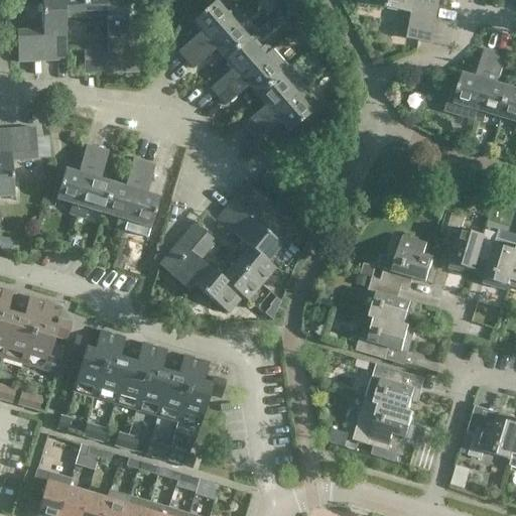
[(40,0),(42,30),(16,31),(17,39),(29,39),(41,38),(53,38),(66,37),(65,18),(63,18),(62,0),(40,0)]
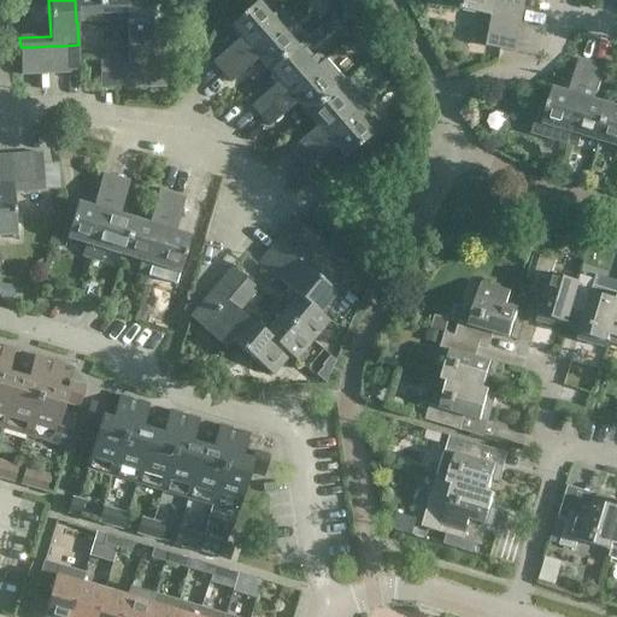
[(77,22),(101,21),(100,0),(75,0),(76,22),(77,22)]
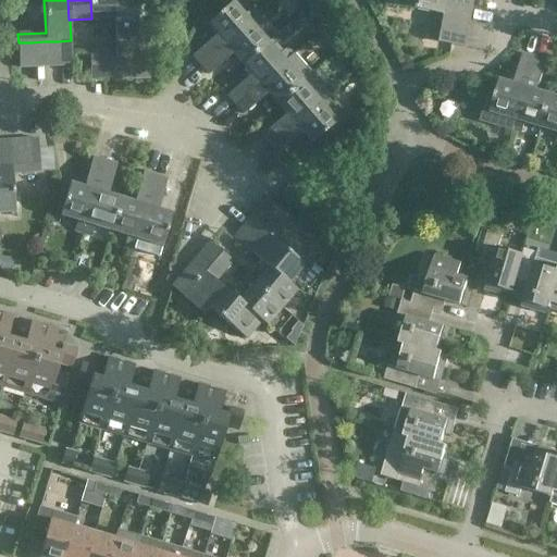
[(90,0),(91,19),(114,17),(113,0),(90,0)]
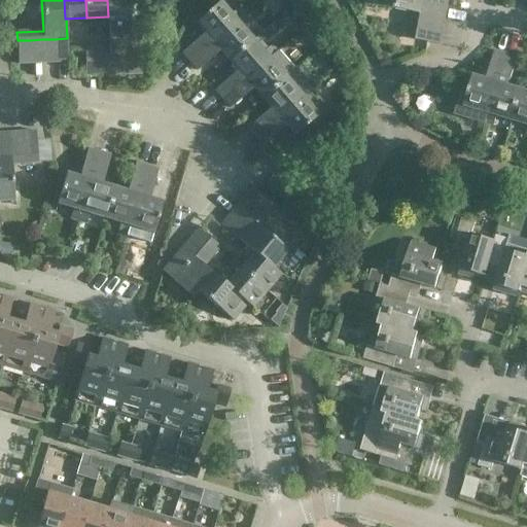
[(107,0),(108,16),(108,34),(132,33),(131,4),(137,4),(136,0),(107,0)]
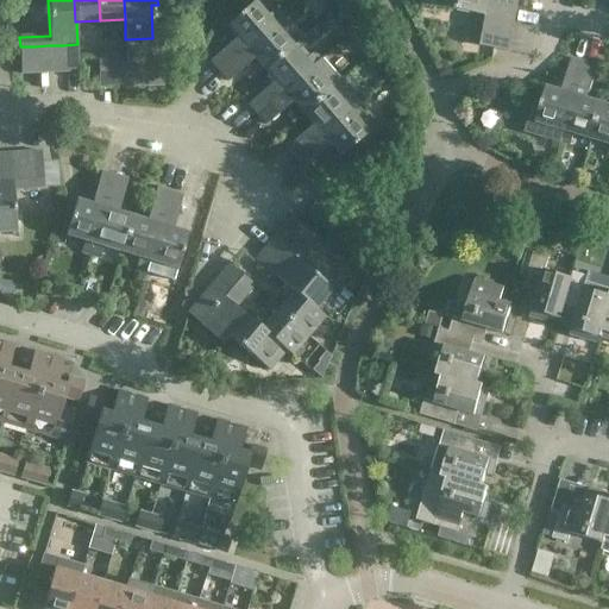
[(438,0),(437,6),(478,14),(472,44),(479,45),(482,32),(485,18),(488,4),(488,0),(438,0)]
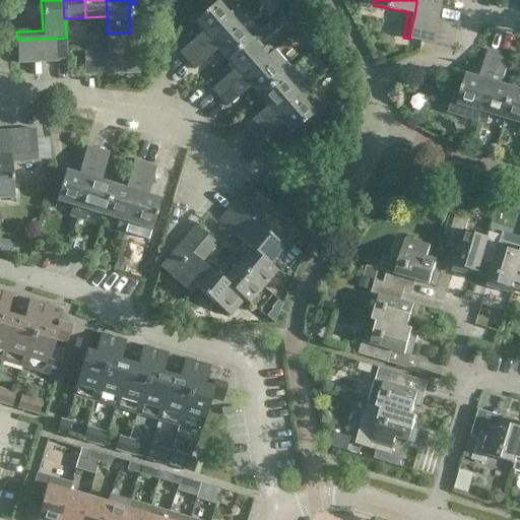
[(202,33),(180,52),(187,61),(241,14),(236,7),(228,14),(216,2),(193,22),(202,33)]
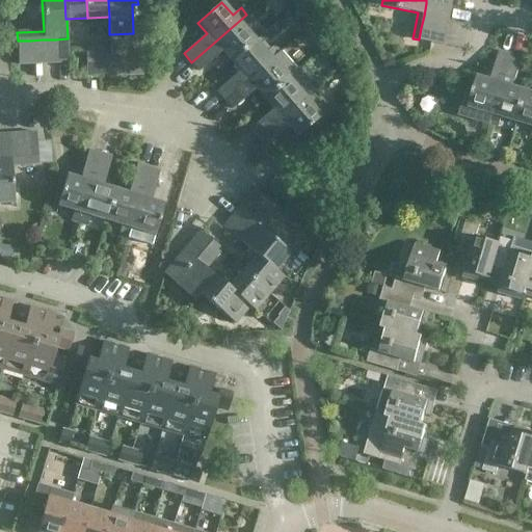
[(451,8),(426,3),(424,16),(449,20),(451,8)]
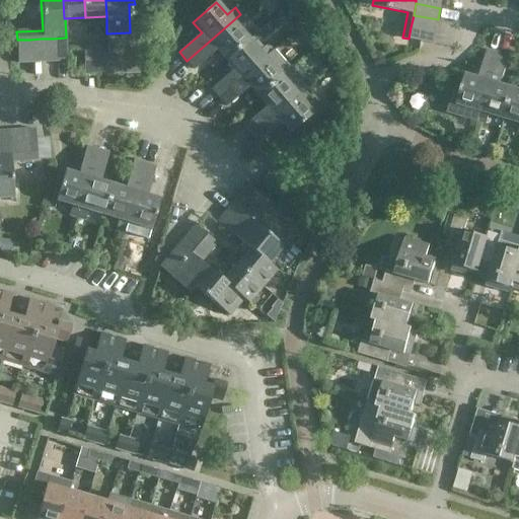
[(246,20),(240,14),(187,61),(195,69),(217,50),(225,60),(248,39),(238,26),(246,20)]
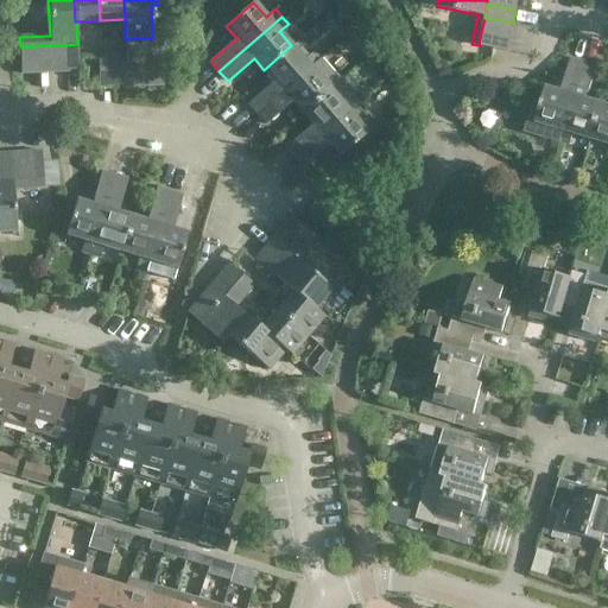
[(513,23),(485,18),(481,32),(510,38),(513,23)]
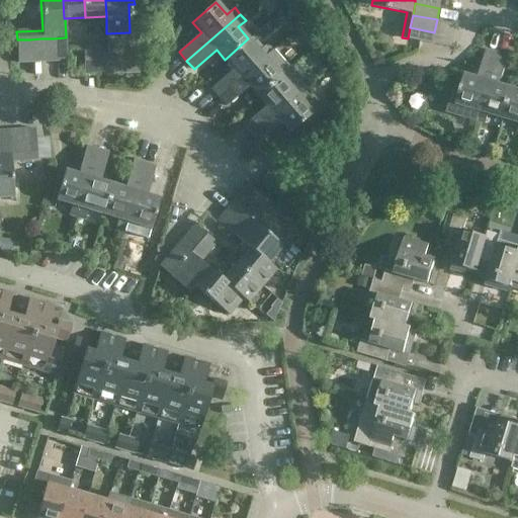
[(298,30),(307,38),(315,31),(307,22),(305,25),(298,30)]
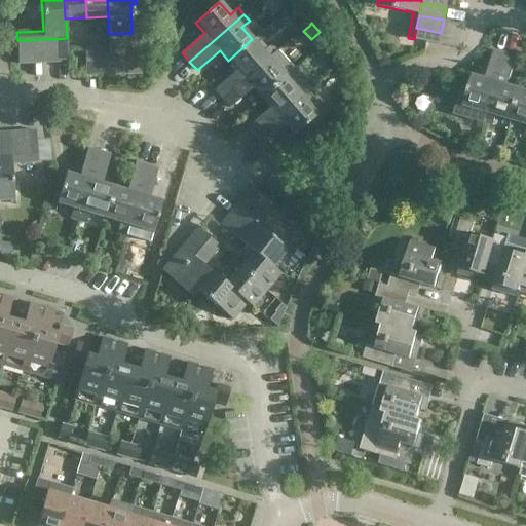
[(416,28),(414,39),(439,44),(441,33),(416,28)]
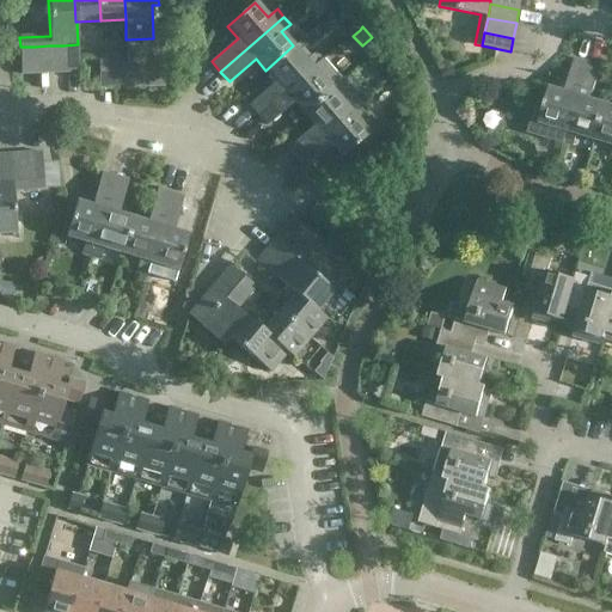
[(127,68),(120,69),(111,69),(111,87),(164,85),(161,38),(153,38),(126,40),(127,54),(127,68)]
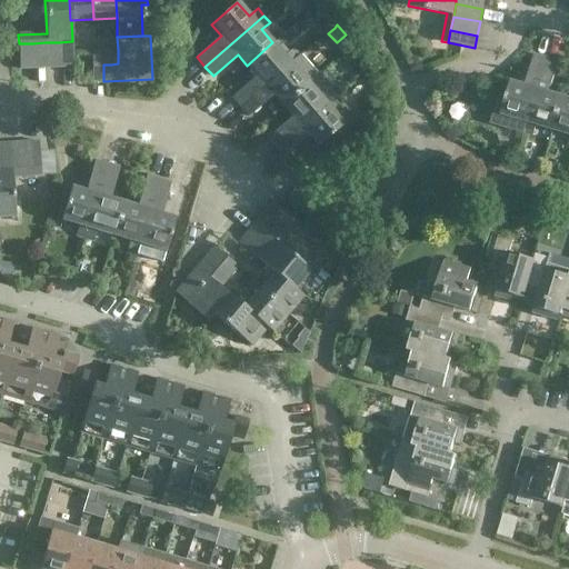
[(72,41),(59,42),(60,67),(73,67),(72,41)]
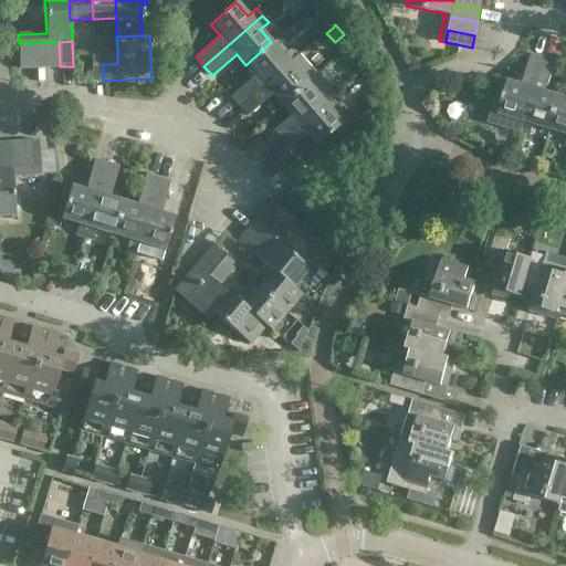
[(45,42),(32,43),(33,67),(46,67),(45,42)]
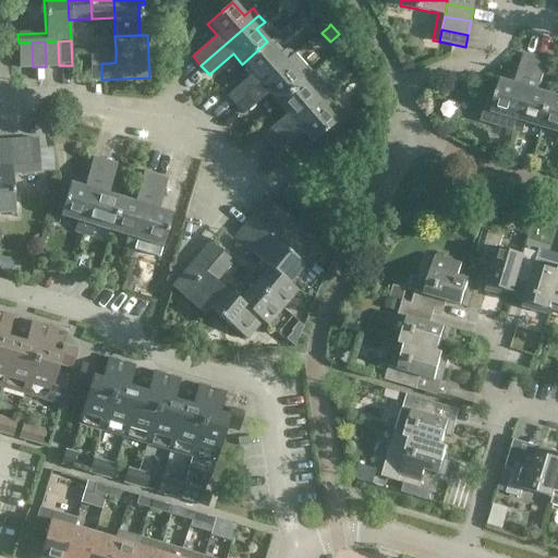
[(58,41),(45,41),(46,67),(59,65),(58,41)]
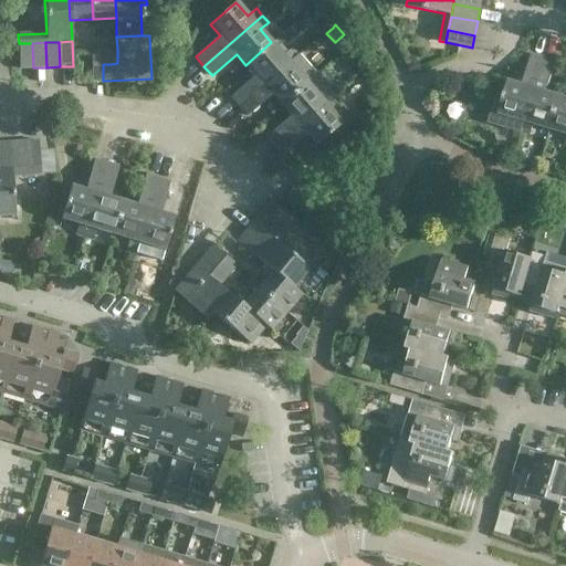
[(271,42),(245,65),(255,75),(231,96),(239,106),(297,55),(291,49),(283,55),(271,42)]
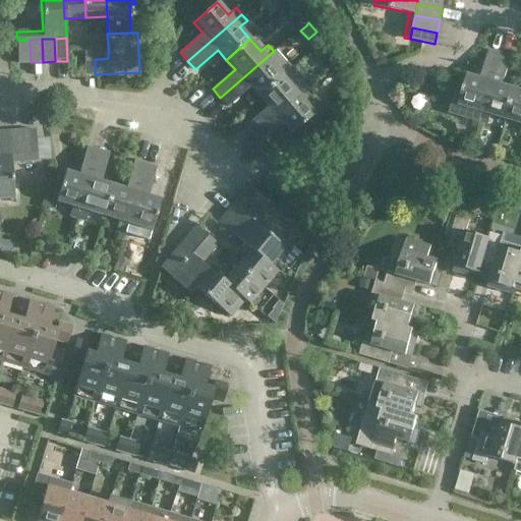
[(30,40),(17,40),(17,63),(31,62),(30,40)]
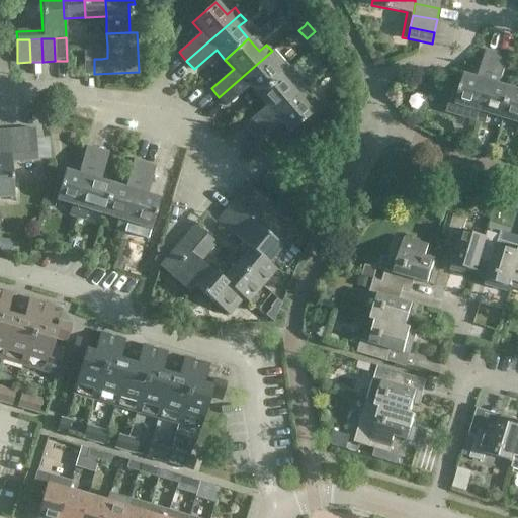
[(460,89),(453,87),(445,111),(477,120),(497,53),(486,50),(478,78),(464,74),(460,89)]
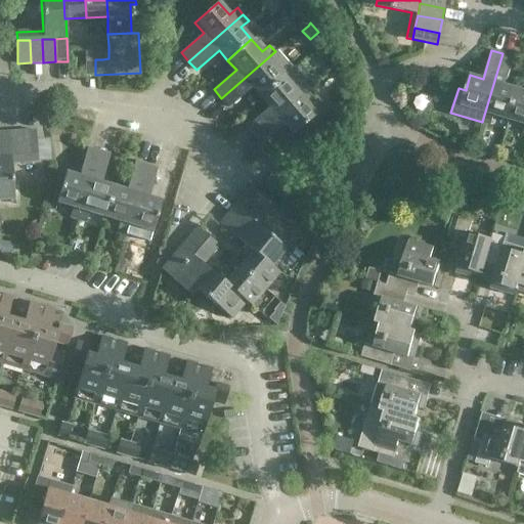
[(275,51),(221,98),(229,107),(252,88),(260,97),(292,70),(280,57),(275,51)]
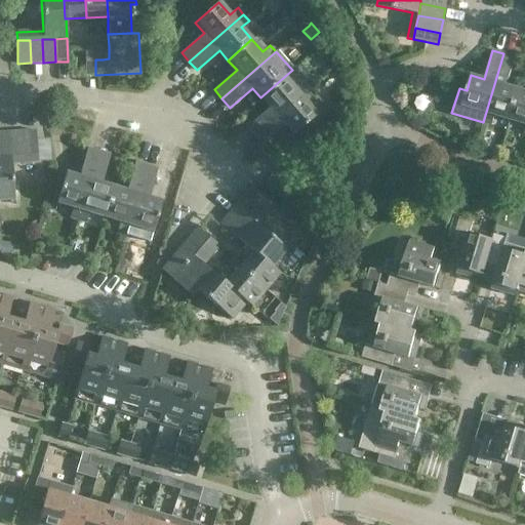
[(95,53),(84,54),(85,76),(95,75),(95,59),(95,53)]
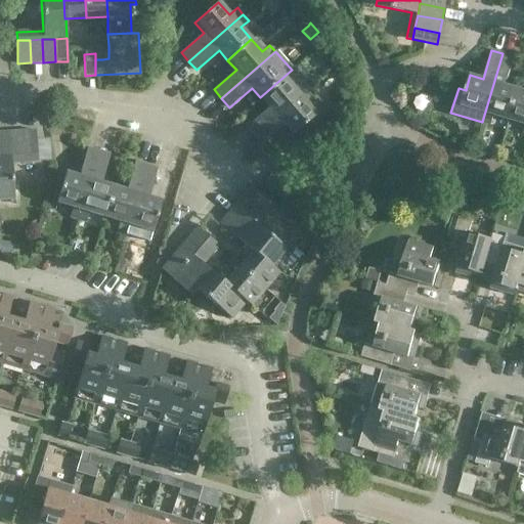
[(503,53),(482,122),(490,125),(493,115),(509,120),(518,89),(506,85),(514,56),(503,53)]
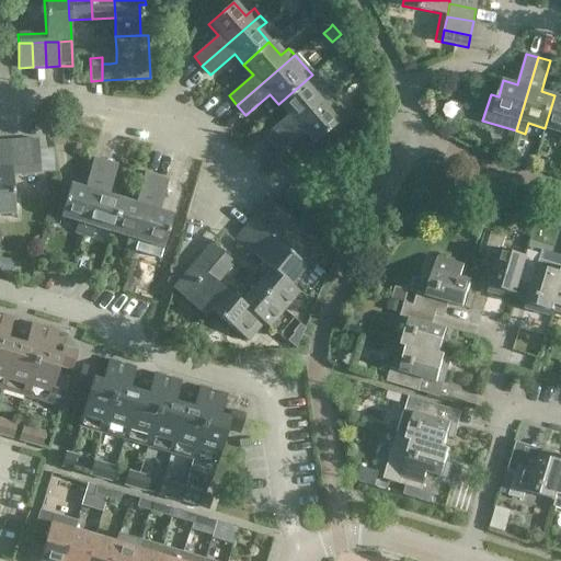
[(312,75),(278,104),(287,115),(264,136),(272,145),(330,94),(323,88),(312,75)]
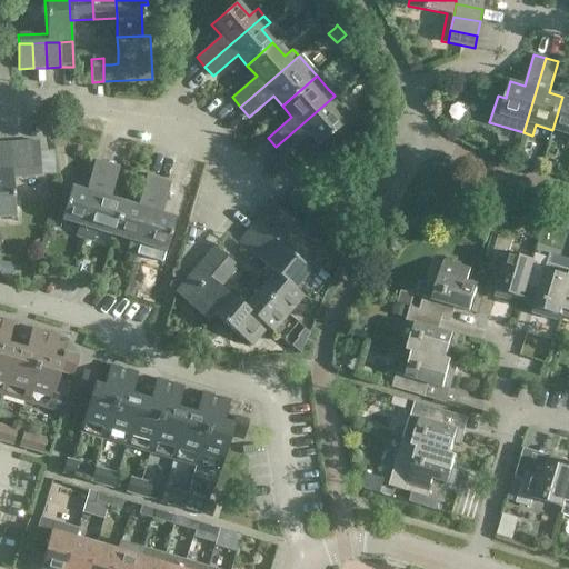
[(335,96),(276,147),(285,157),(308,136),(318,147),(336,131),(340,137),(358,122),(340,103),(335,96)]
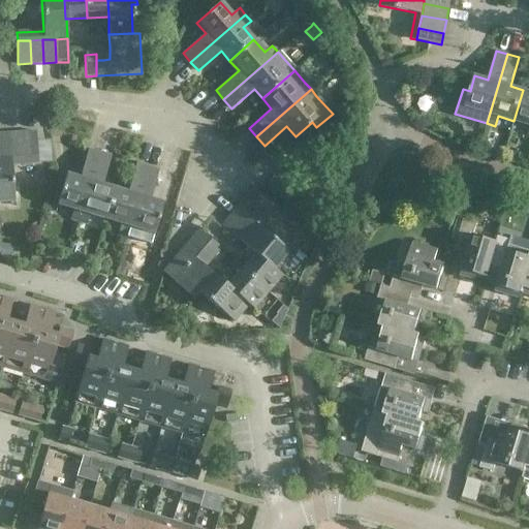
[(528,127),(527,135),(528,135),(528,91),(523,90),(514,121),(528,124),(528,127)]
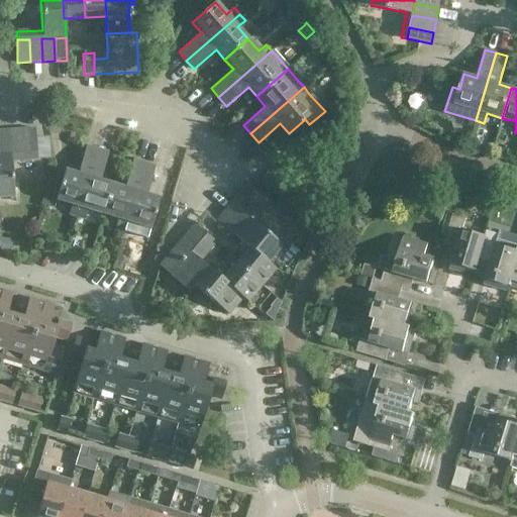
[(329,106),(333,115),(343,110),(338,102),(329,106)]
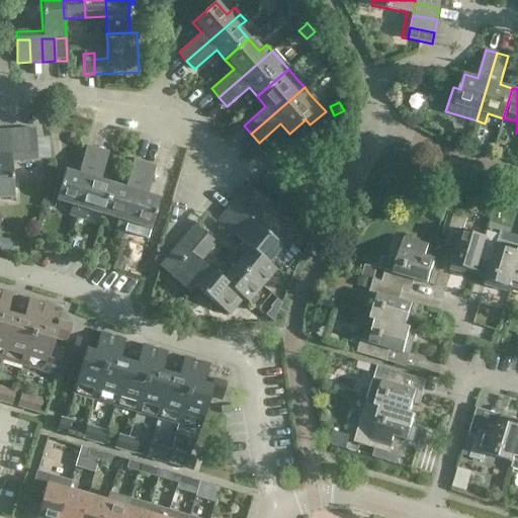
[(34,130),(22,131),(23,147),(35,147),(35,138),(34,130)]
